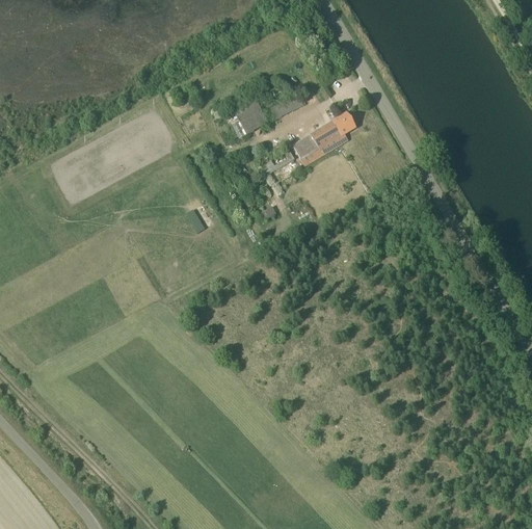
[(298,93),(289,98),(270,107),(275,117),(303,104),(298,93)]
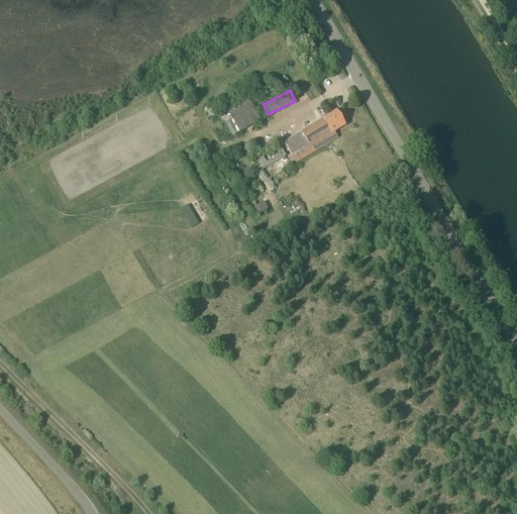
[(231,116),(224,119),(232,133),(262,119),(248,93),(225,104),(231,116)]
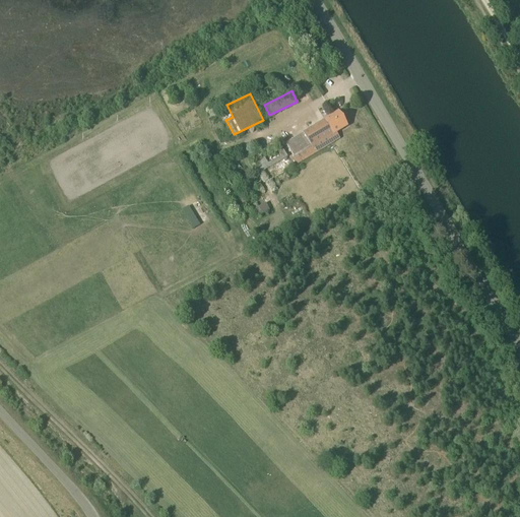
[(286,142),(299,162),(340,136),(336,130),(347,123),(339,110),(286,142)]
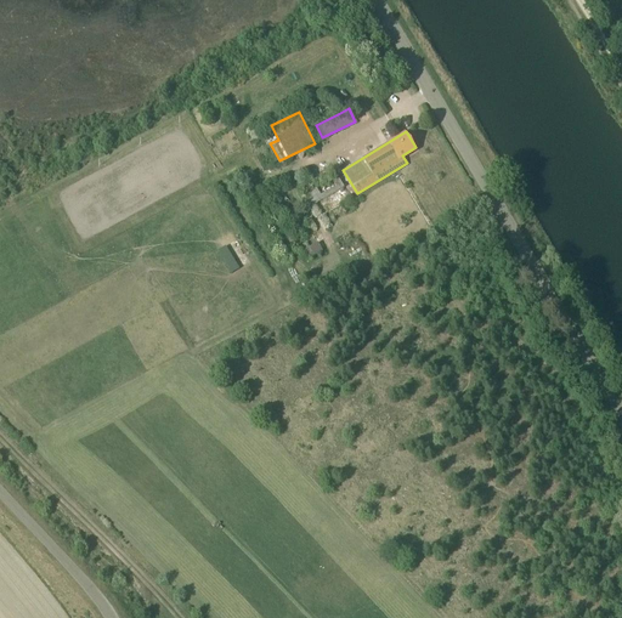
[(329,177),(305,192),(312,205),(344,186),(337,173),(332,164),(323,168),(329,177)]
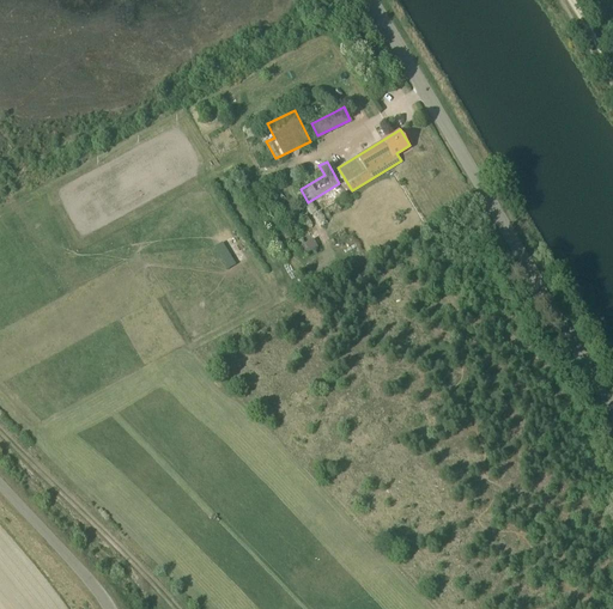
[(313,237),(299,244),(304,254),(317,247),(313,237)]
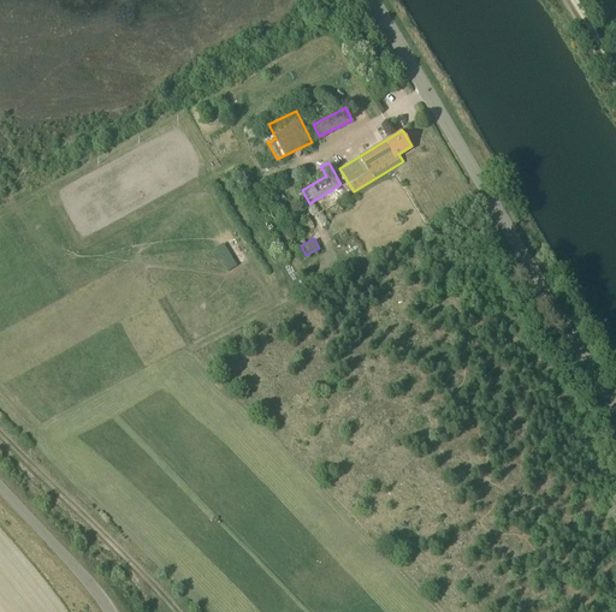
All buildings are outlined.
